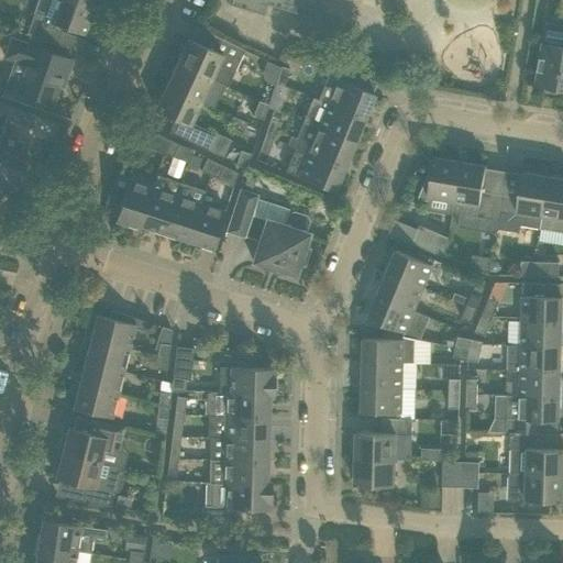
[(37,0),(34,12),(26,34),(55,44),(61,26),(87,35),(97,9),(70,0),(37,0)]
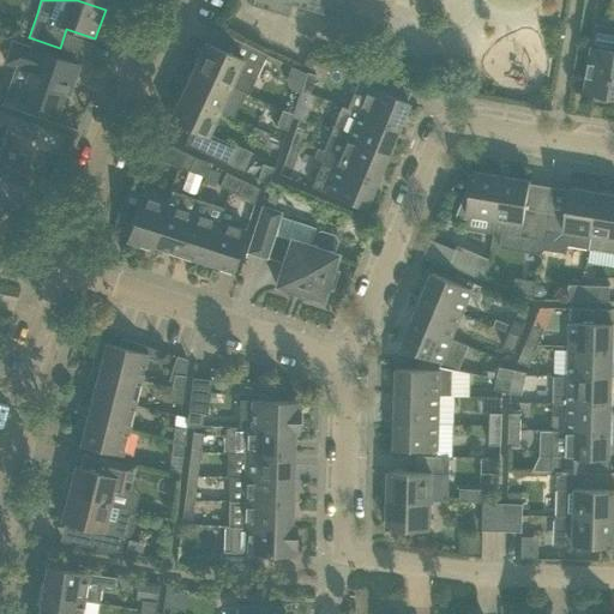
[(251,0),(250,6),(274,13),(287,17),(292,5),(336,19),(342,0),(251,0)]
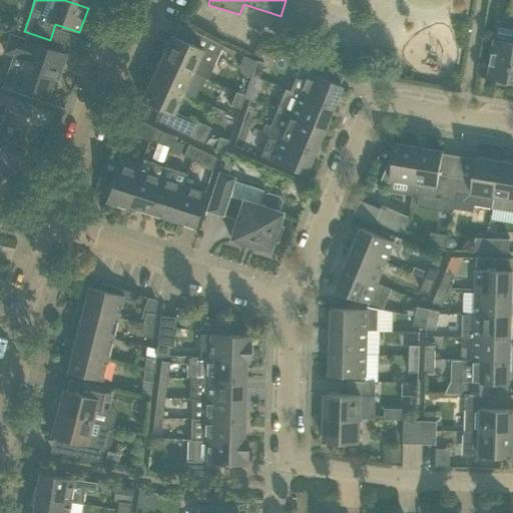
[(494,39),(488,77),(512,80),(512,23),(497,21),(494,39)]
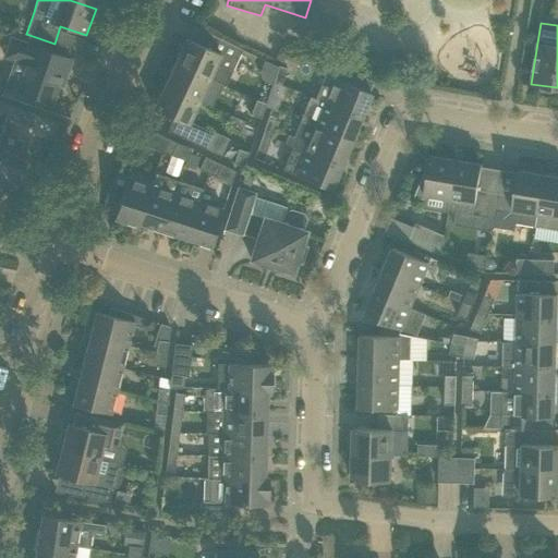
[(186,38),(176,62),(209,77),(225,85),(232,69),(242,49),(211,35),(206,47),(186,38)]
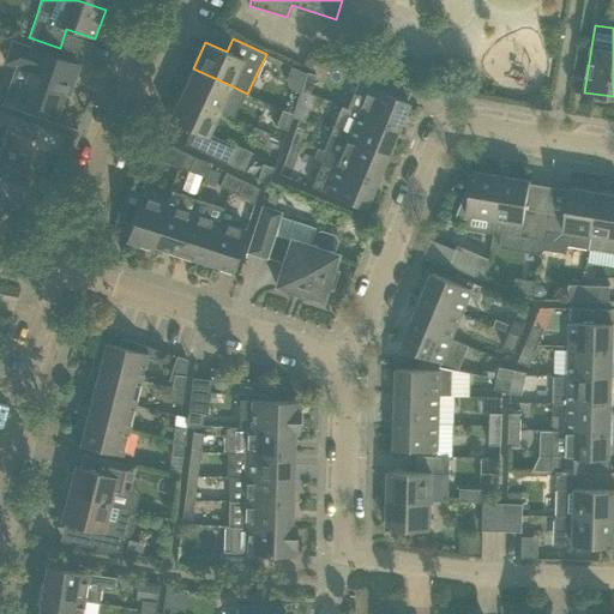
[(78,65),(11,42),(4,61),(16,66),(1,107),(40,120),(43,109),(56,113),(67,83),(72,84),(78,65)]
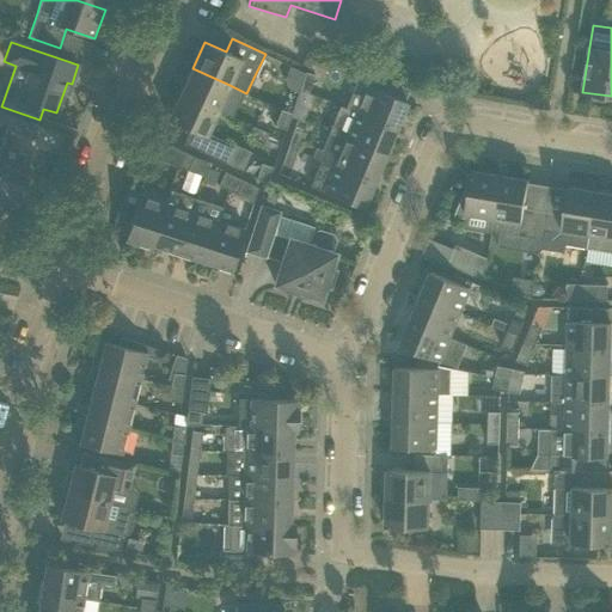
[(352,79),(386,93),(392,80),(356,66),(352,79)]
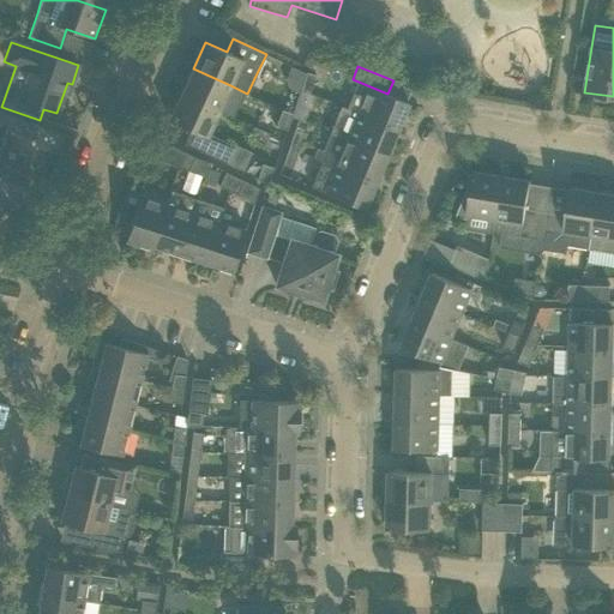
[(218,112),(230,85),(193,68),(181,95),(218,112)]
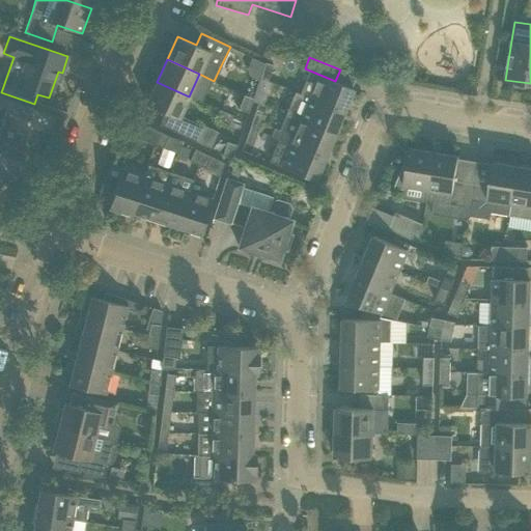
[(251,59),(247,68),(250,78),(258,82),(259,79),(259,77),(263,65),(251,59)]
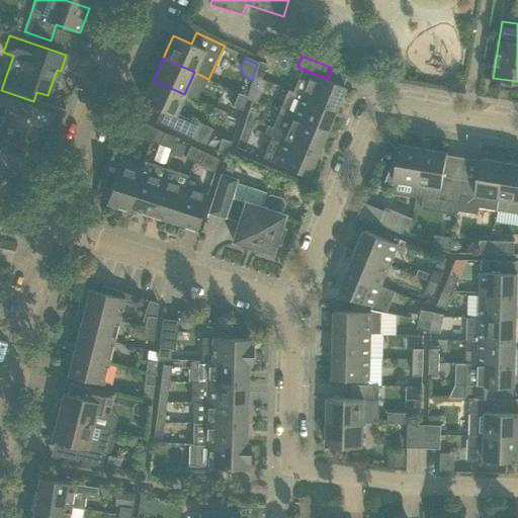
[(261,78),(266,63),(258,61),(257,64),(253,75),(261,78)]
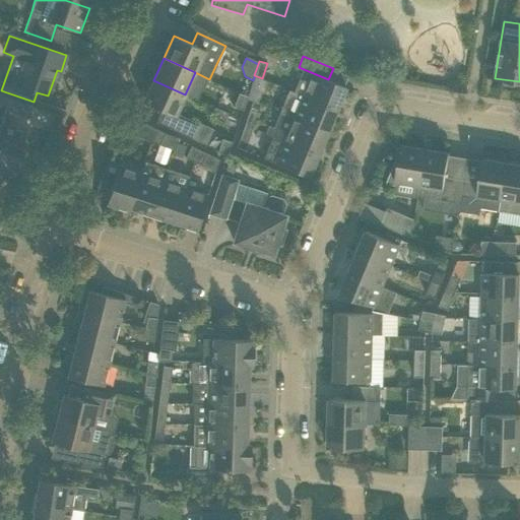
[(294,91),(336,109),(345,86),(328,79),(299,67),(298,68),(303,70),(294,91)]
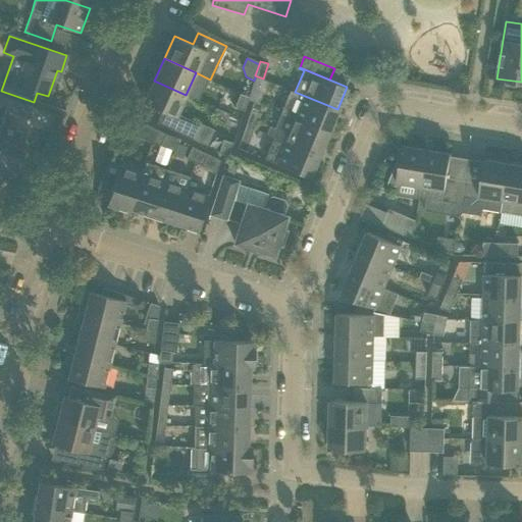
[(255,75),(255,77),(254,81),(250,92),(258,95),(263,79),(255,75)]
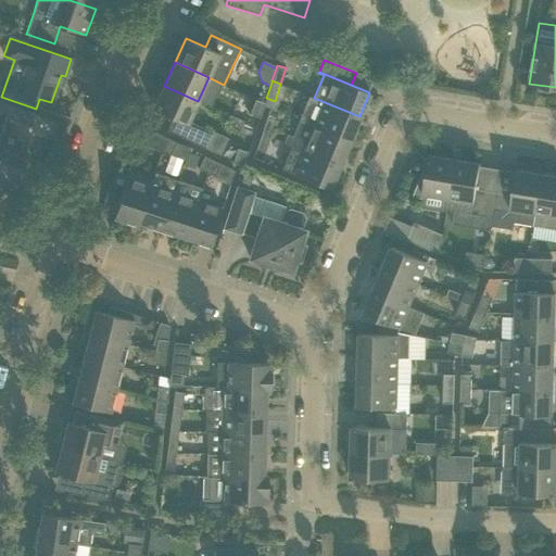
[(198,101),(164,86),(153,109),(173,118),(166,130),(197,144),(203,148),(212,131),(188,121),(198,101)]
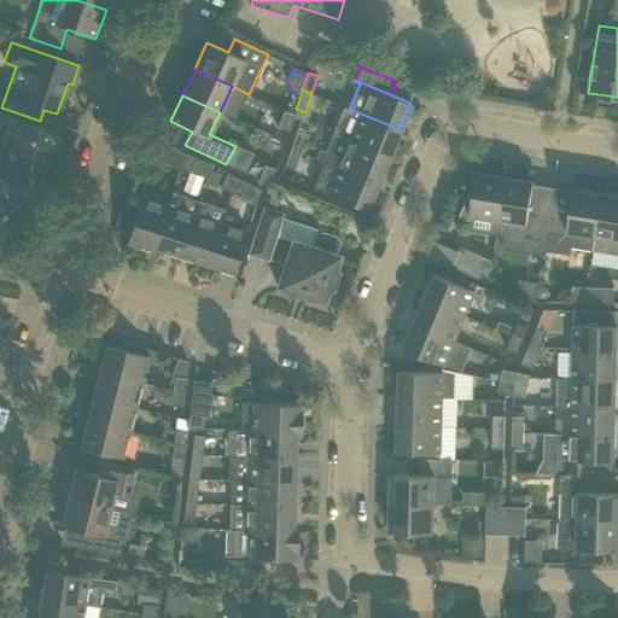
[(343,106),(332,133),(389,156),(400,129),(349,109),(343,106)]
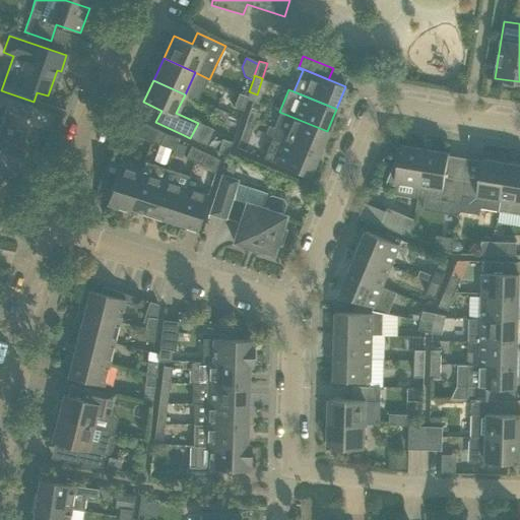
[(0,104),(6,106),(9,98),(0,93),(0,104)]
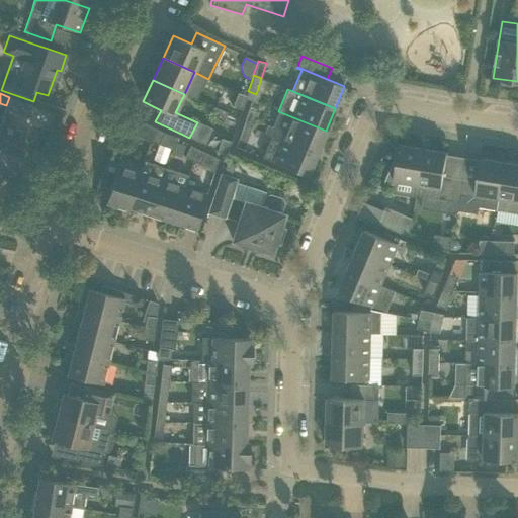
[(237,94),(233,107),(241,110),(246,96),(237,94)]
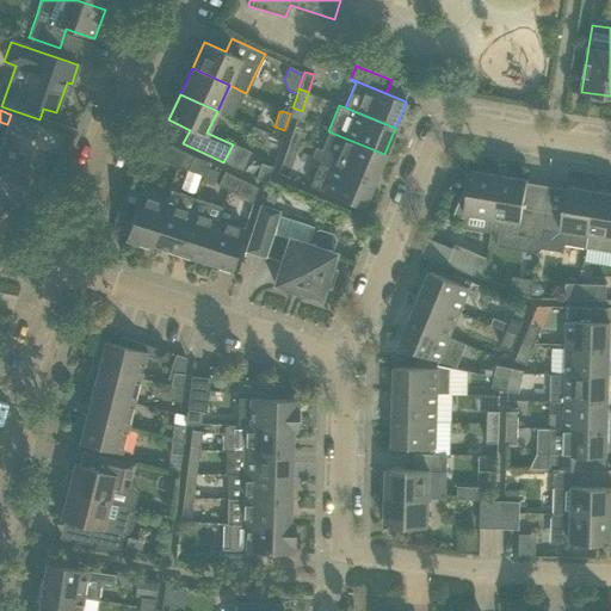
[(6,128),(11,130),(34,137),(38,124),(11,115),(7,124),(6,128)]
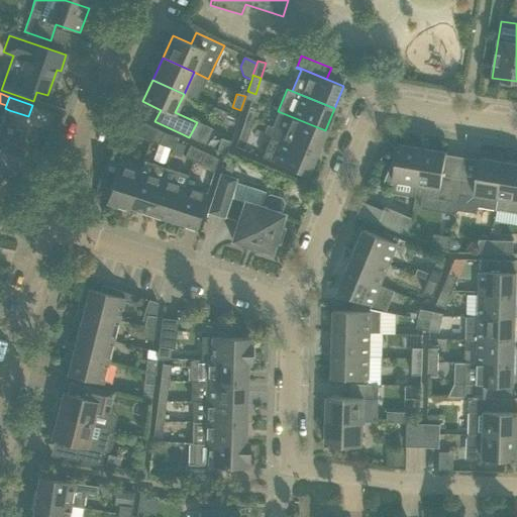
[(243,123),(250,126),(255,111),(248,108),(243,123)]
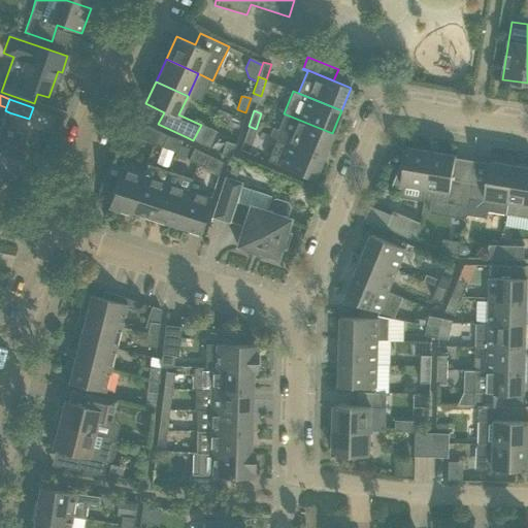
[(323,157),(332,133),(284,113),(277,129),(272,128),(269,134),(276,137),(323,157)]
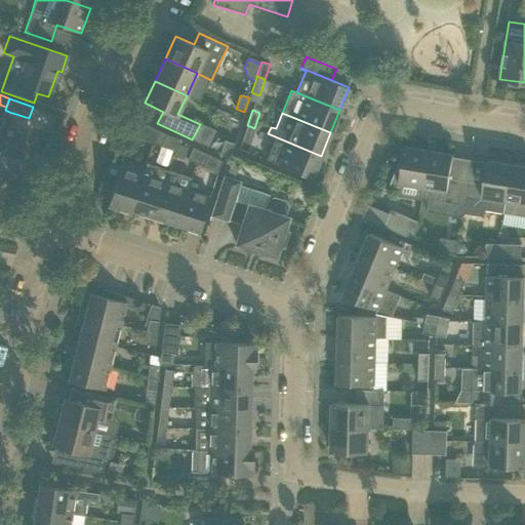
[(0,131),(0,174),(13,177),(22,144),(24,144),(27,133),(14,130),(11,123),(12,120),(4,118),(2,127),(1,127),(0,131)]
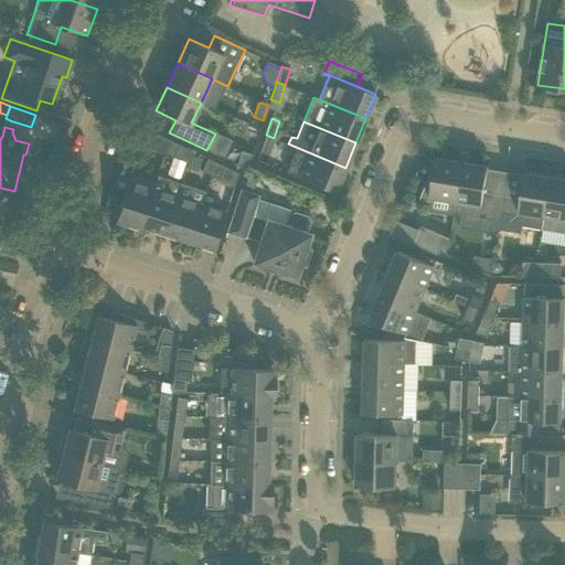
[(163,155),(170,140),(149,130),(142,145),(163,155)]
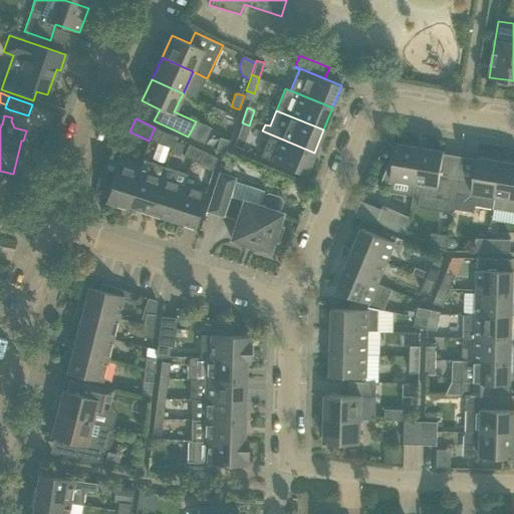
[(244,141),(249,125),(242,122),(236,138),(244,141)]
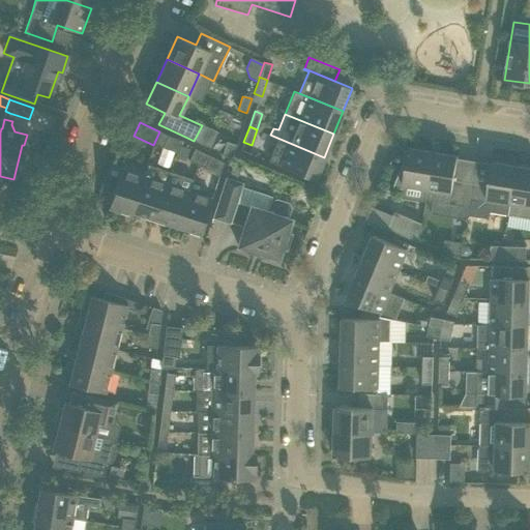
[(168,136),(159,131),(153,145),(162,149),(168,136)]
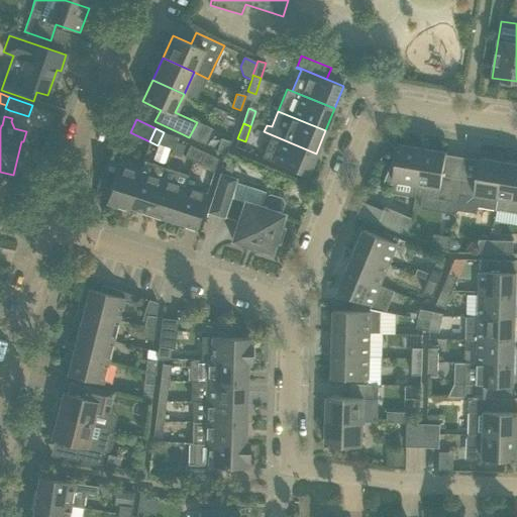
[(262,158),(306,176),(316,153),(271,134),(262,158)]
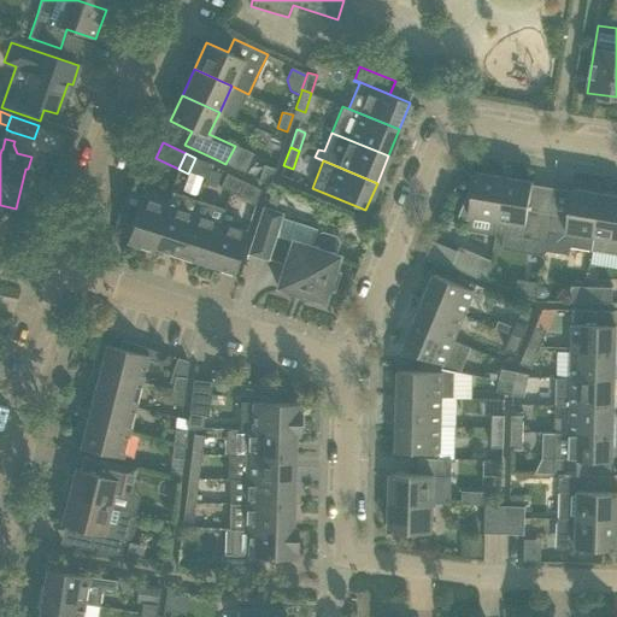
[(264,164),(259,180),(269,184),(275,168),(264,164)]
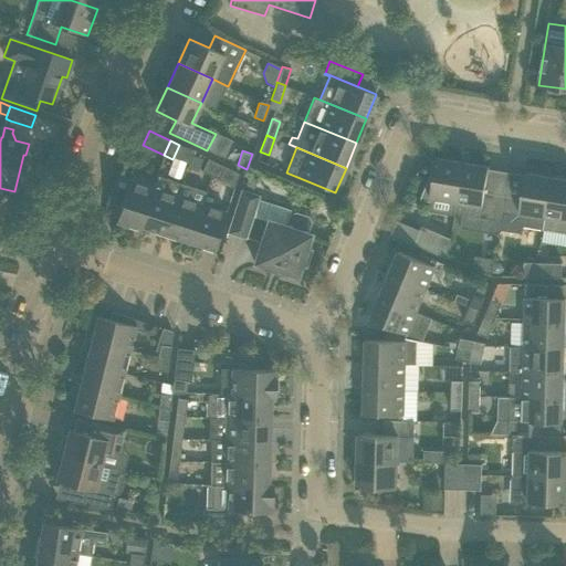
[(201,171),(210,176),(216,163),(207,158),(203,166),(201,171)]
